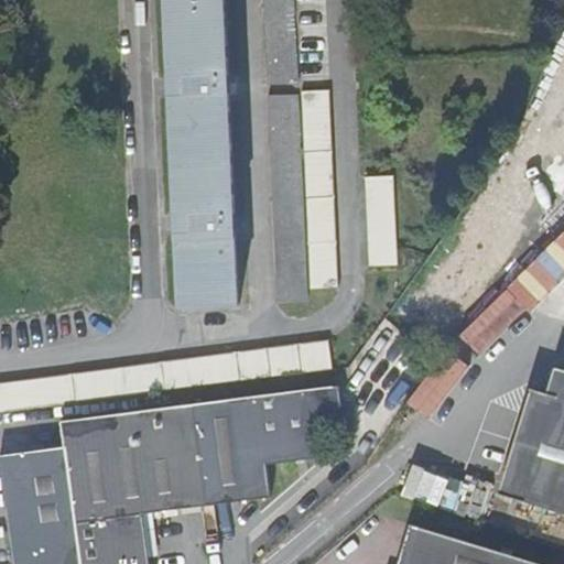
[(239,305),(225,0),(167,0),(182,307),(239,305)]
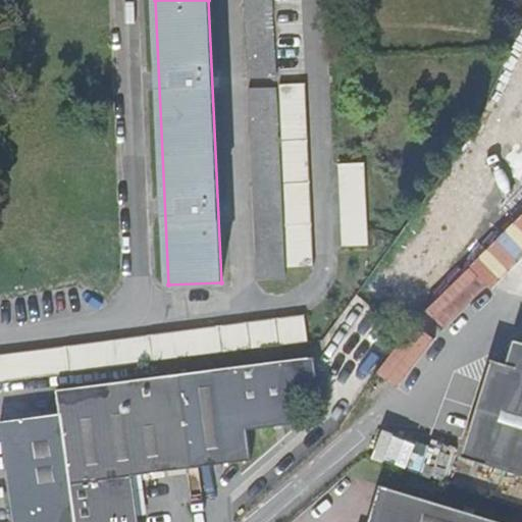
[(244,0),(248,76),(272,76),(268,0),(244,0)]
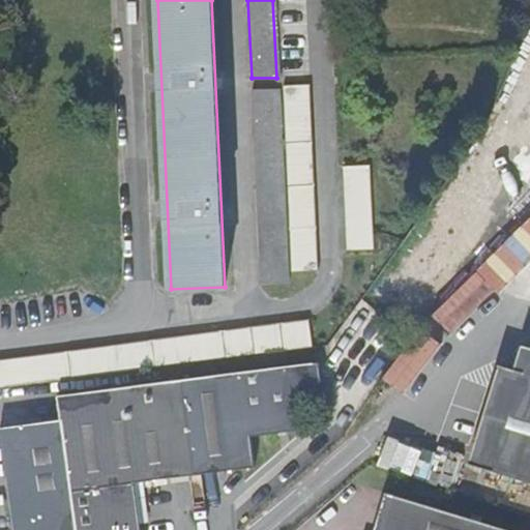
[(308,88),(282,88),(290,275),(318,274),(308,88)]
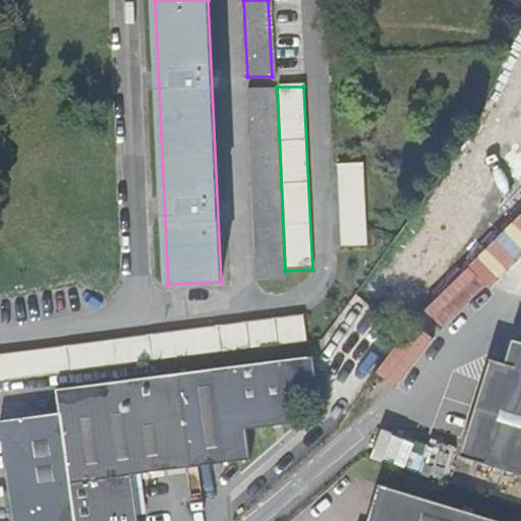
[(281,278),(273,90),(247,91),(256,279),(281,278)]
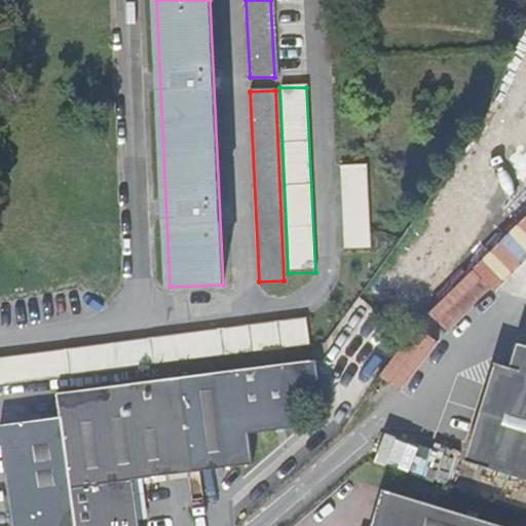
[(370,249),(367,165),(339,166),(342,251),(370,249)]
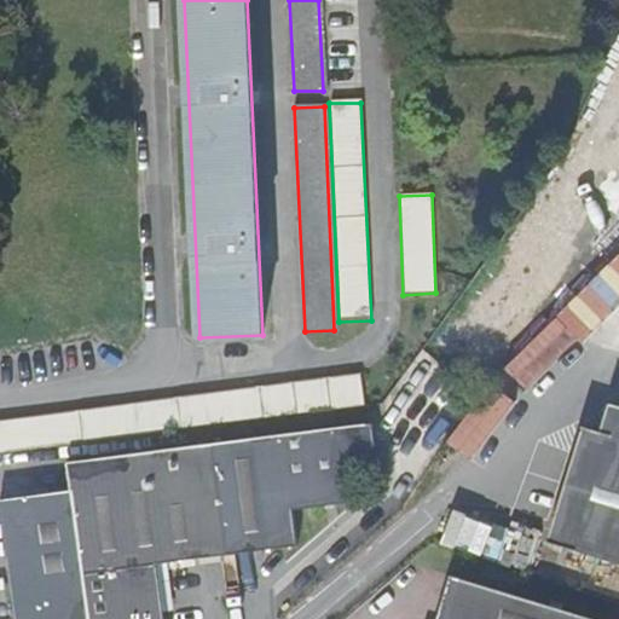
[(360,374),(0,420),(0,452),(364,405),(360,374)]
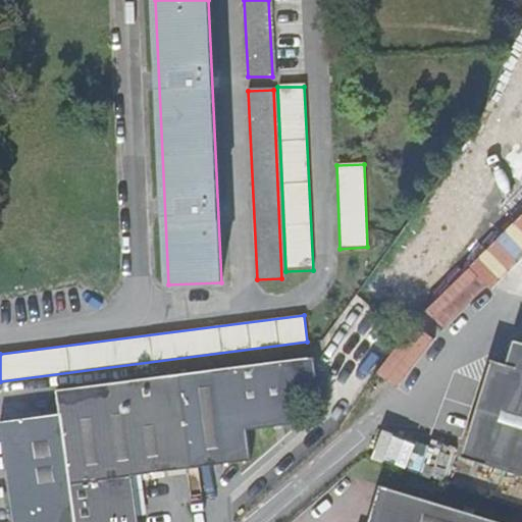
[(521,341),(515,338),(507,363),(491,359),(462,456),(521,472),(521,341)]
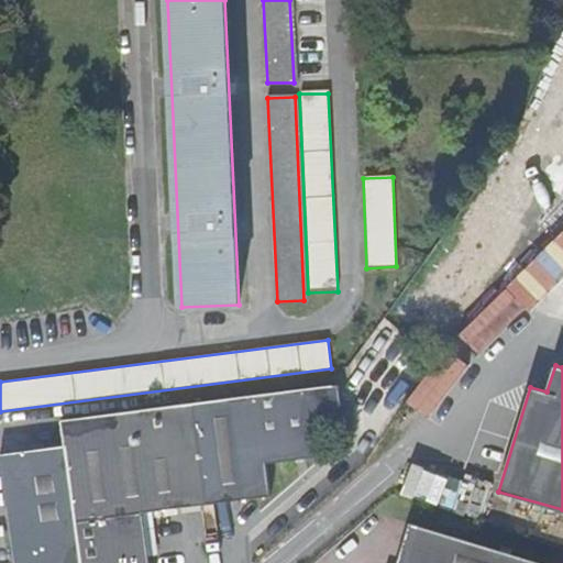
[(267,395),(62,421),(64,445),(0,455),(15,562),(150,562),(143,512),(269,496),(266,463),(315,456),(311,424),(343,420),(339,385),(267,395)]
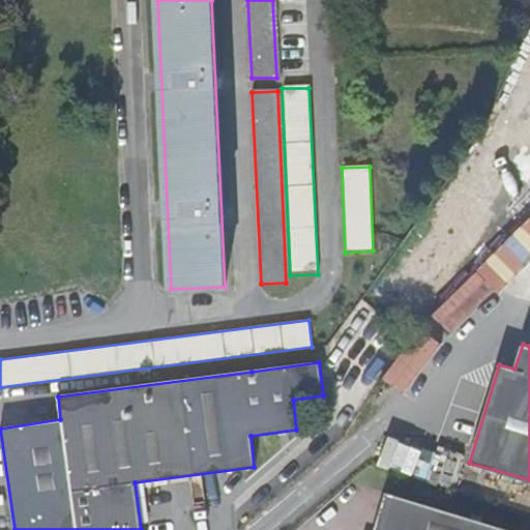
[(513,529),(391,496),(380,529),(513,529)]
